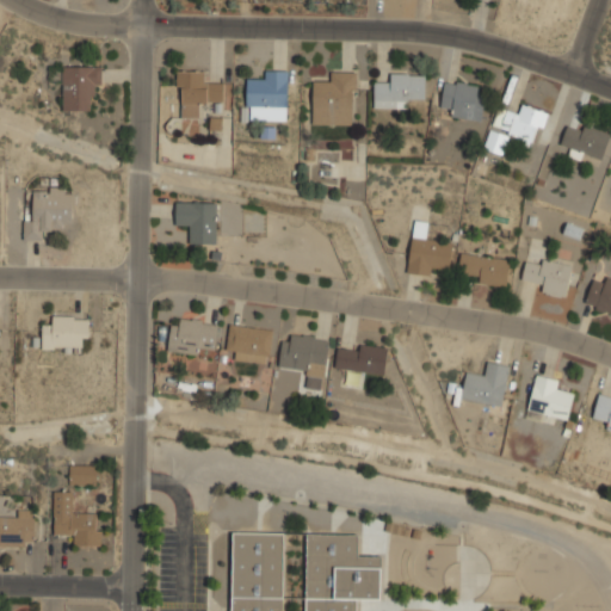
[(63,111),(88,111),(88,96),(100,96),(100,65),(63,65),(63,111)]
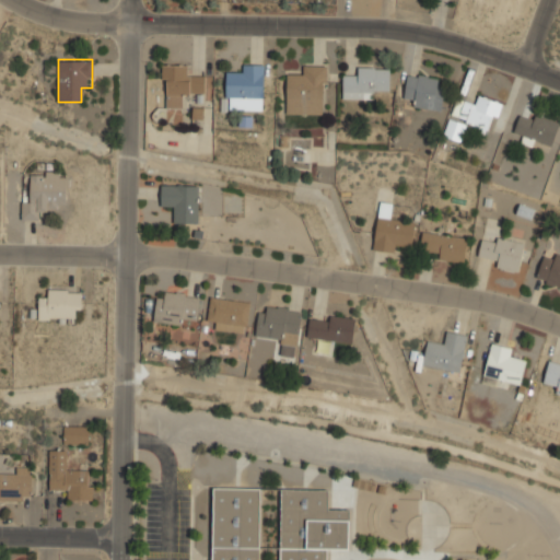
[(162,108),(183,108),(183,96),(206,97),(206,76),(191,76),(191,65),(162,65),(162,108)]
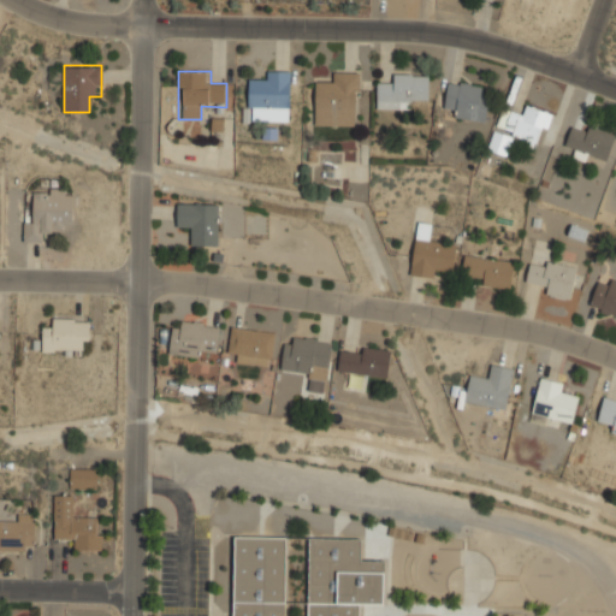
[(290,71),(264,71),(264,82),(249,82),(249,122),(290,122),(290,71)]
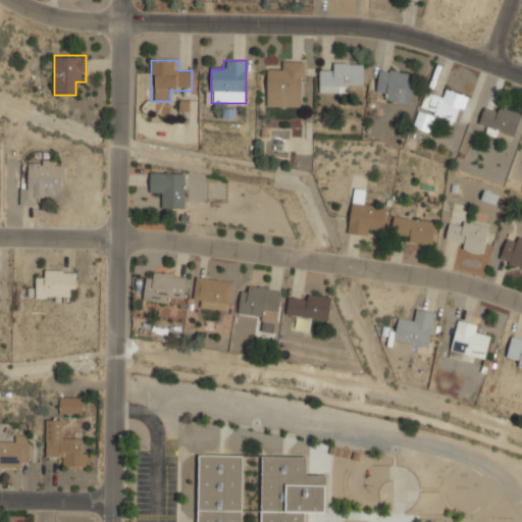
[(303,106),(303,61),(278,61),(278,71),(266,71),(266,106),(303,106)]
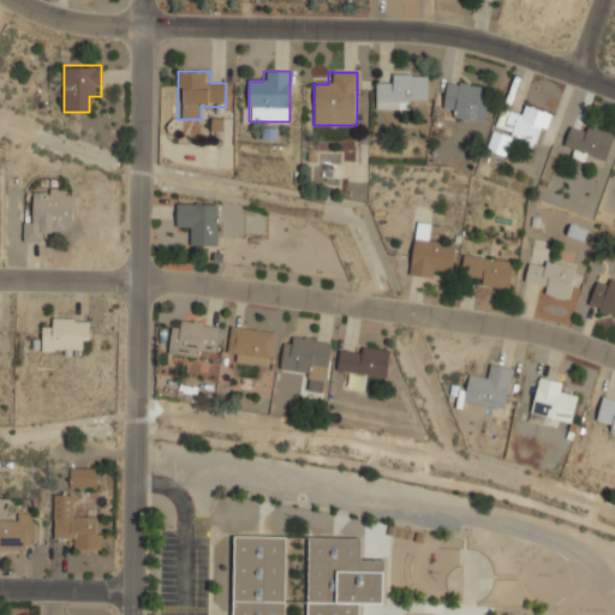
[(429,73),(388,73),(388,85),(377,85),(377,109),(412,109),(412,99),(429,99),(429,73)]
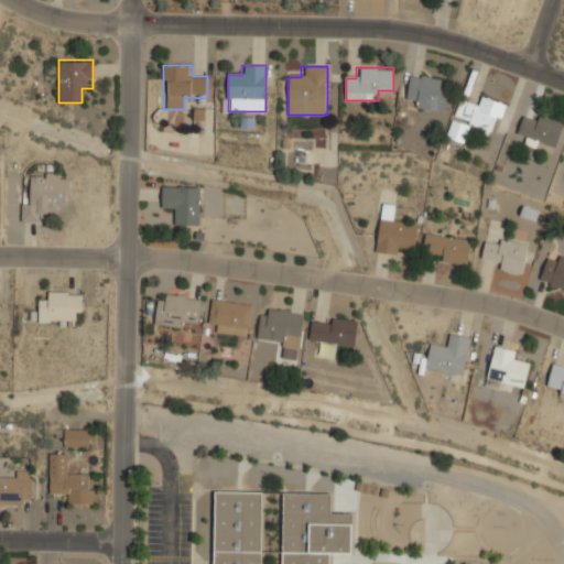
[(416,108),(445,111),(448,88),(441,87),(442,77),(410,74),(408,97),(418,98),(416,108)]
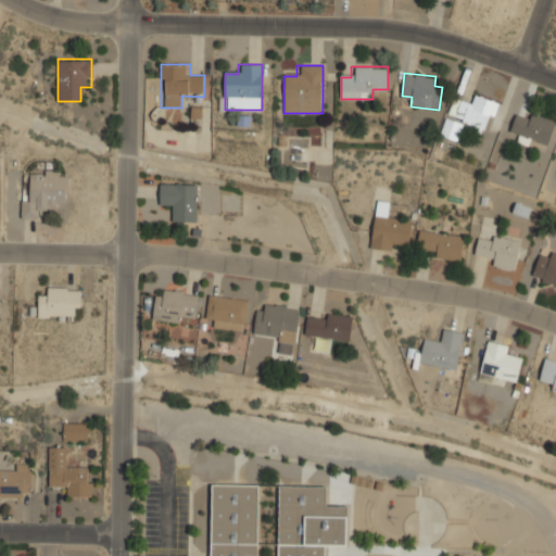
[(472,103),(451,98),(441,136),(458,140),(463,124),(491,131),(498,101),(475,95),(472,103)]
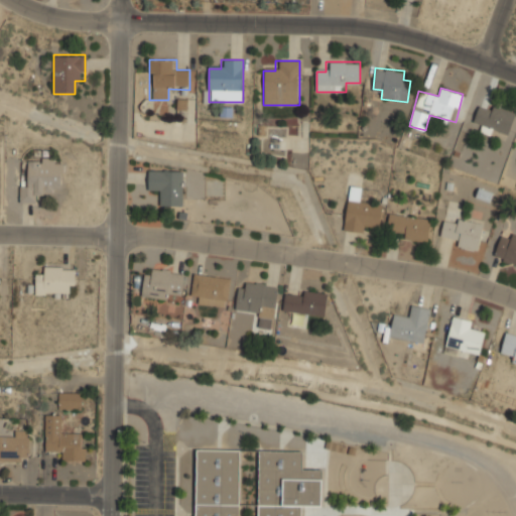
[(483,124),(480,132),(491,135),(493,129),(510,134),(515,116),(515,112),(488,104),(487,106),(480,104),(475,121),(483,124)]
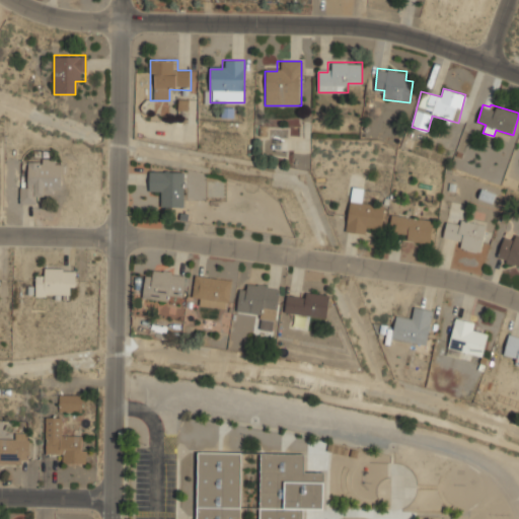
[(61,195),(62,160),(29,159),(29,184),(20,184),(20,205),(40,205),(40,195),(61,195)]
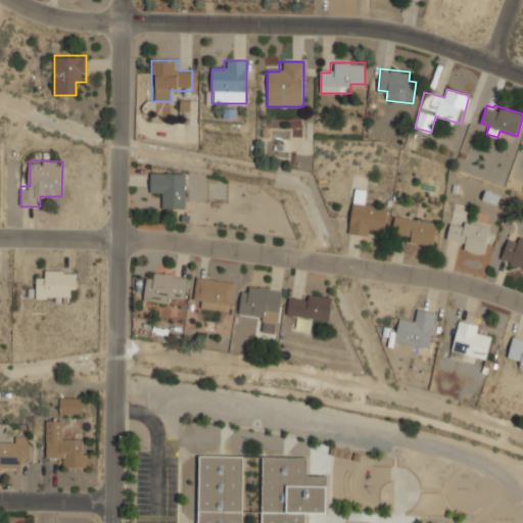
[(185,198),(185,172),(150,172),(150,196),(160,196),(160,208),(192,208),(192,198),(185,198)]
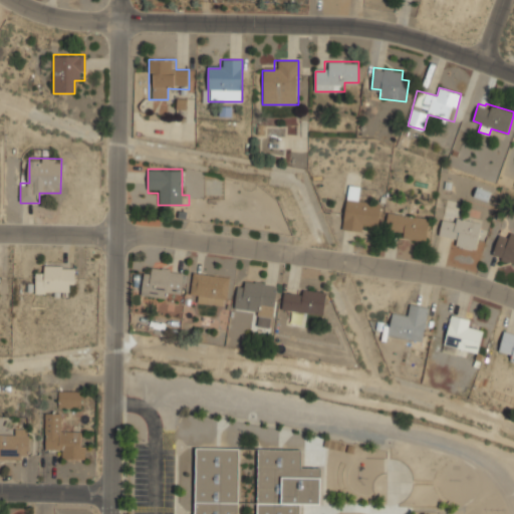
[(381,203),(357,200),(358,187),(347,186),(343,230),(365,232),(365,224),(379,225),(381,203)]
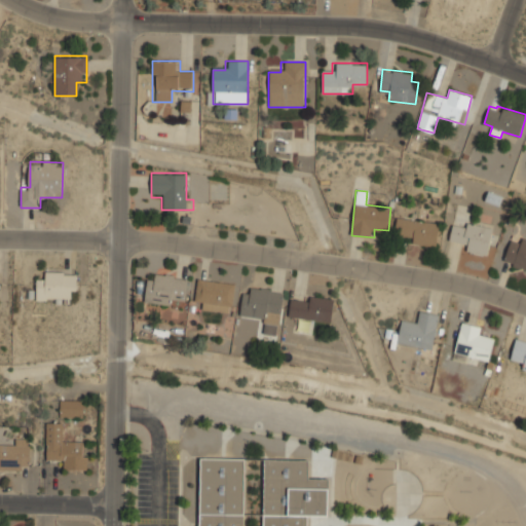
[(437,246),(440,223),(397,218),(395,240),(437,246)]
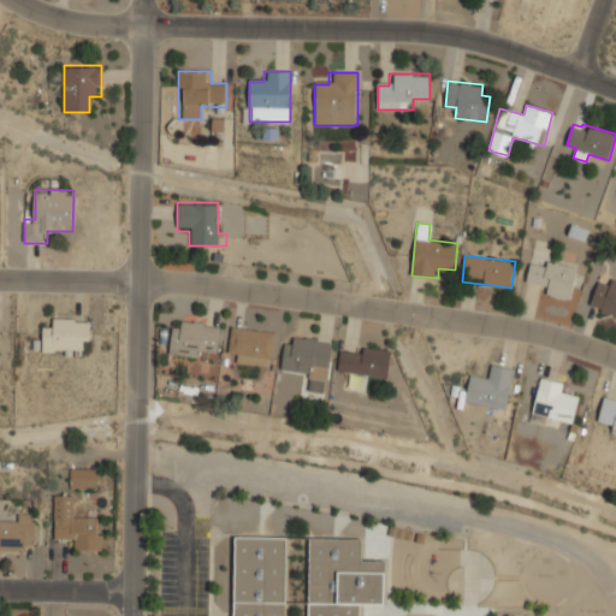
[(543,267),(529,265),(527,280),(546,284),(544,296),(572,301),(579,266),(544,260),(543,267)]
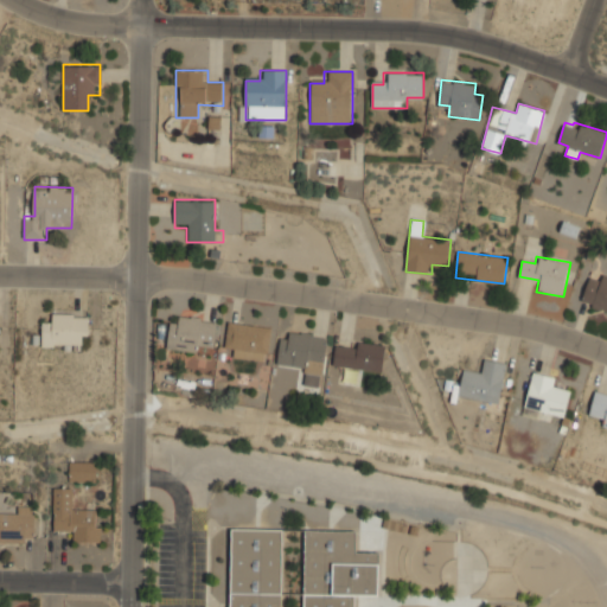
[(588,279),(580,304),(606,312),(606,275),(602,274),(600,282),(588,279)]
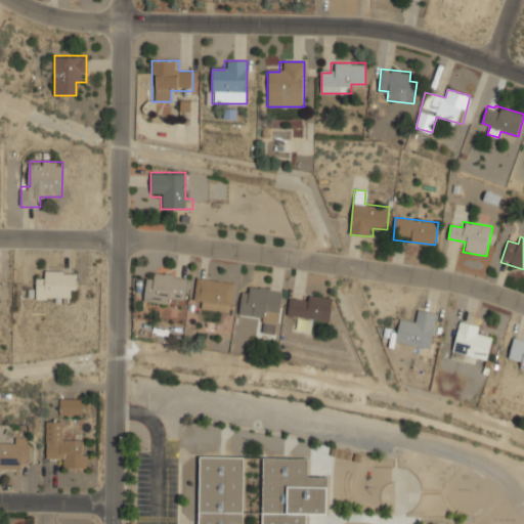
[(36,279),(36,299),(76,298),(75,270),(45,270),(45,279),(36,279)]
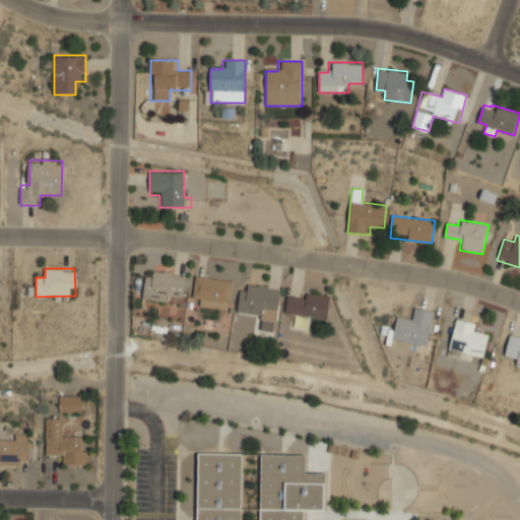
[(172,301),(172,294),(185,295),(186,272),(145,270),(144,300),(172,301)]
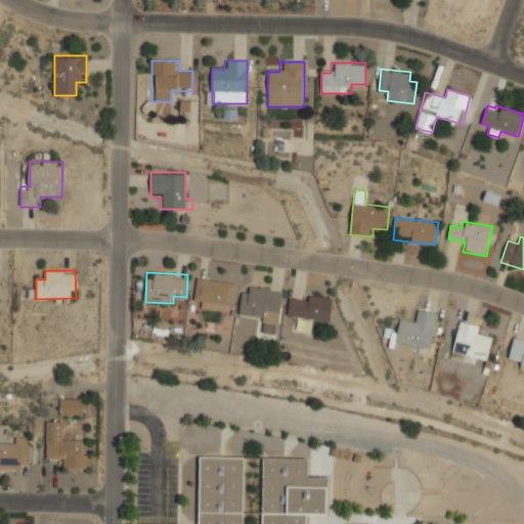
[(194,308),(231,310),(233,280),(195,278),(194,308)]
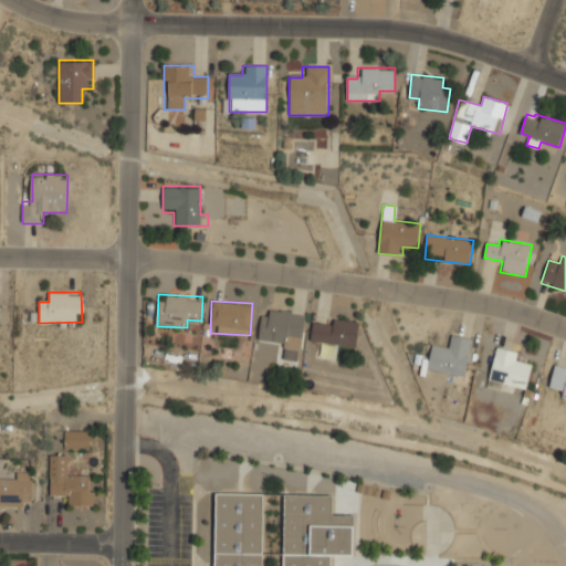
[(302,348),(305,313),(262,308),(259,343),(302,348)]
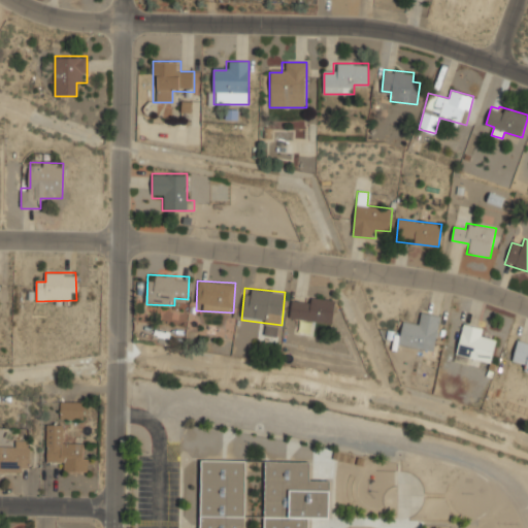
[(290,318),(331,324),(335,300),(293,294),(290,318)]
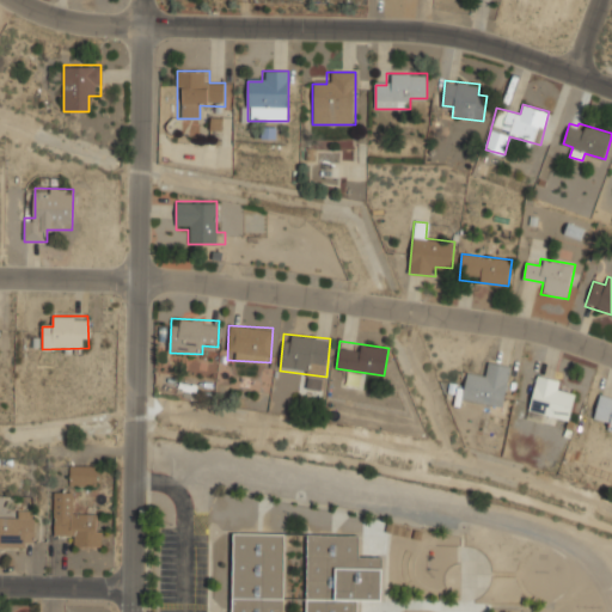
[(503,408),(510,366),(487,361),(484,374),(467,372),(461,399),(503,408)]
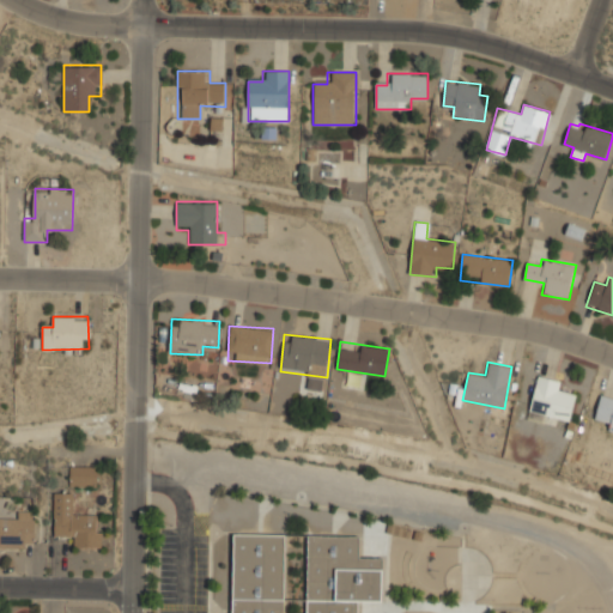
[(564,380),(538,375),(529,417),(570,425),(576,395),(562,392),(564,380)]
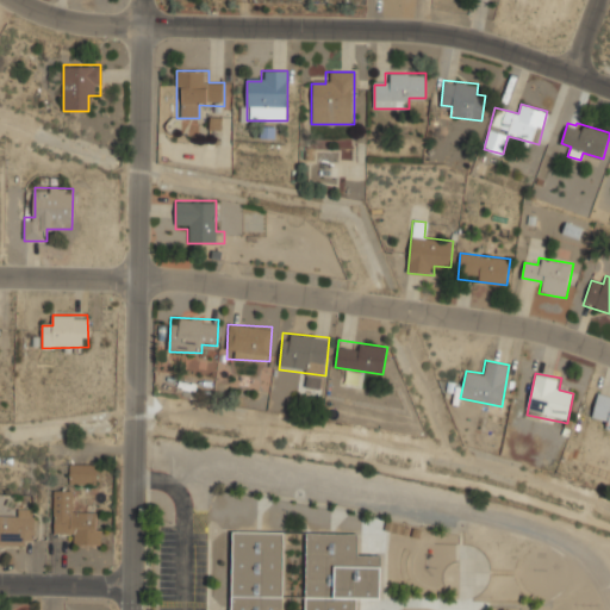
[(609,393),(598,391),(592,415),(603,418),(601,427),(609,429),(609,393)]
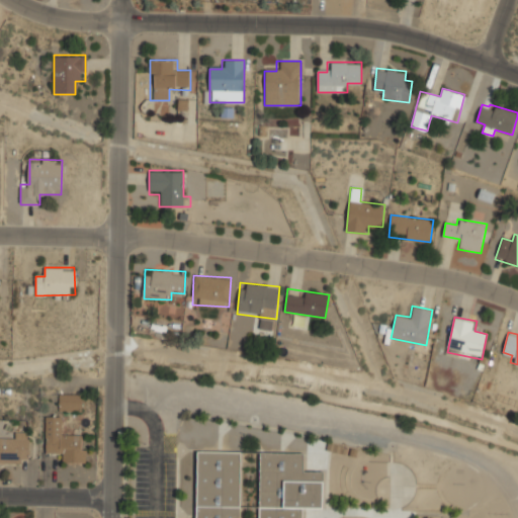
[(60,411),(82,411),(82,395),(60,395),(60,411)]
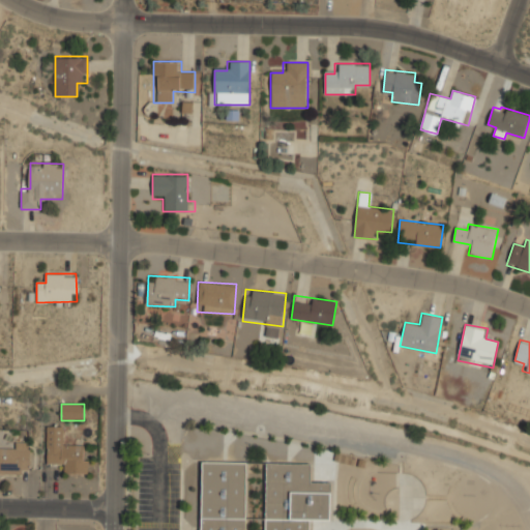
[(87,474),(87,445),(66,445),(66,425),(47,425),(47,464),(66,464),(66,474),(87,474)]
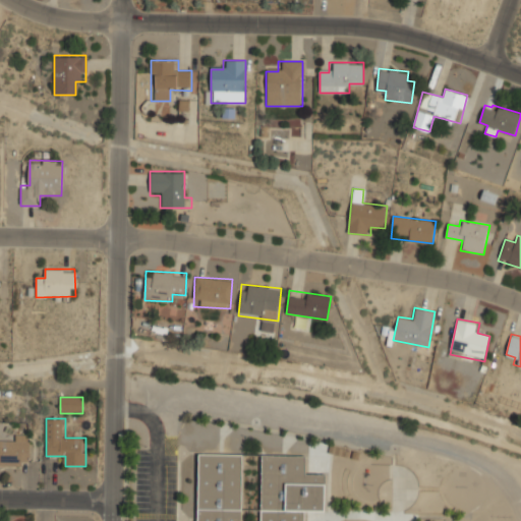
[(0,467),(29,467),(29,435),(5,435),(5,443),(0,443),(0,467)]
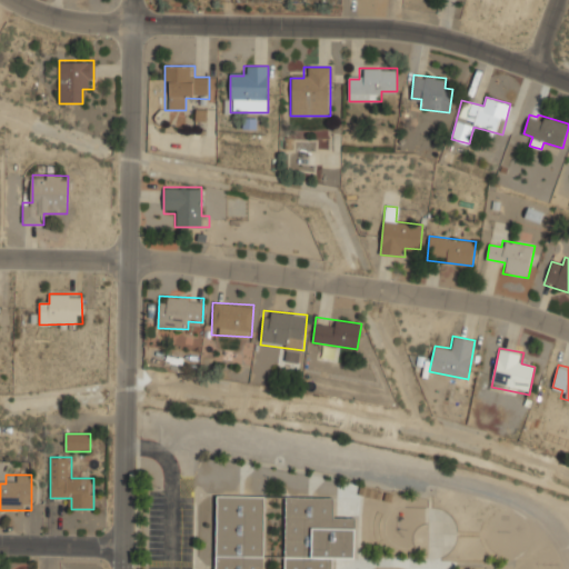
[(333,568),(333,559),(355,559),(356,518),(333,517),(335,497),(286,497),(285,568),(265,568),(265,496),(218,496),(217,568),(333,568)]
